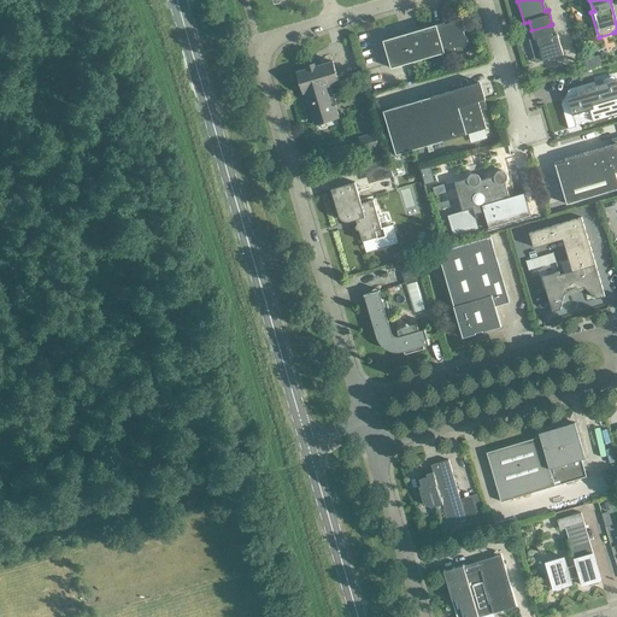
[(468,43),(468,42),(468,40),(466,37),(465,35),(464,33),(464,31),(465,30),(462,18),(451,21),(451,23),(445,24),(445,23),(383,41),(392,69),(454,50),(454,48),(457,47),(459,46),(462,47),(464,47),(465,46),(468,43)]
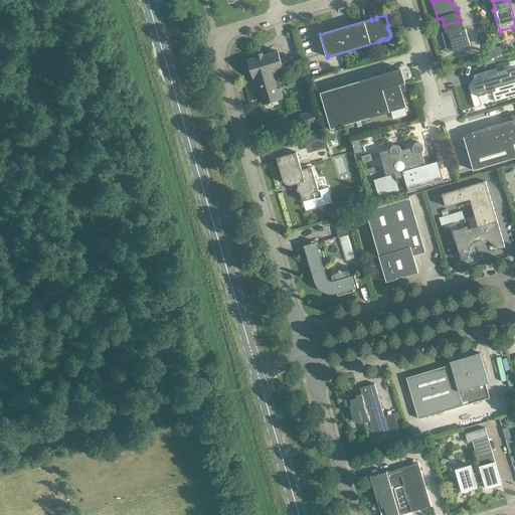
[(462,30),(459,21),(444,25),(446,33),(449,32),(454,51),(470,46),(465,29),(462,30)]
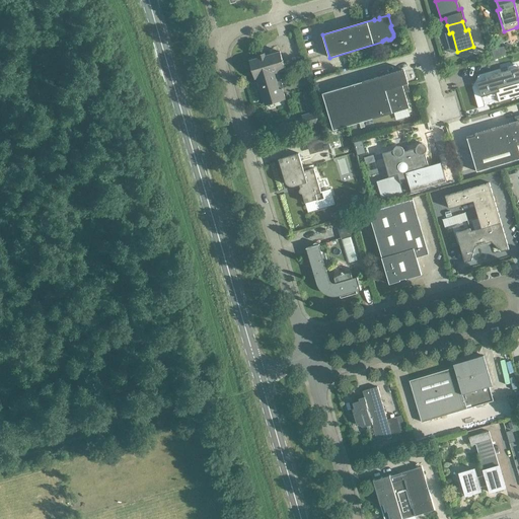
[(255,79),(256,78),(275,73),(285,70),(283,62),(284,61),(282,60),(280,52),(266,56),(265,54),(257,56),(258,58),(249,61),(252,68),(250,70),(252,71),(255,79)]
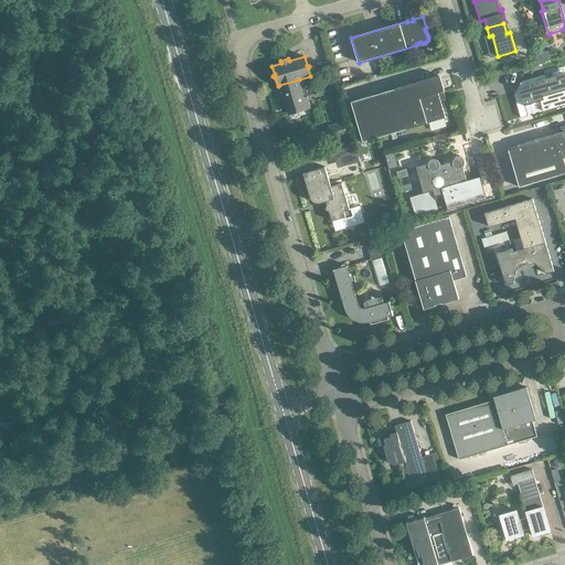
[(564,89),(564,73),(539,81),(543,97),(552,94),(552,96),(554,98),(555,99),(557,99),(561,98),(562,97),(563,95),(563,94),(563,92),(564,89)]
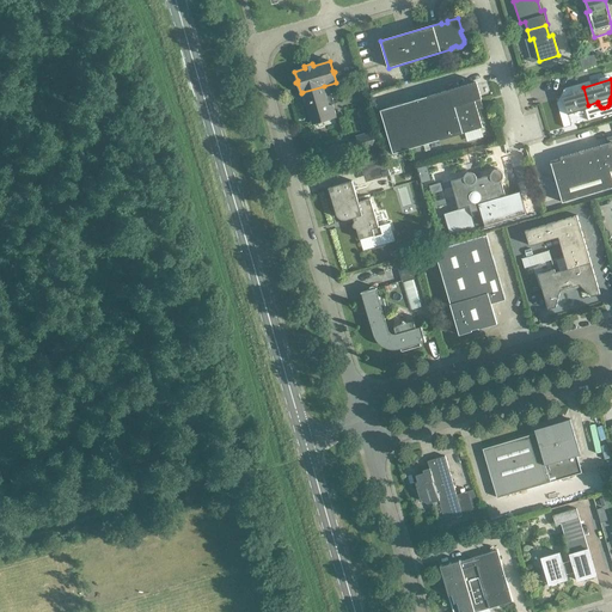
[(476,83),(456,89),(467,132),(483,128),(478,110),(483,109),(476,83)]
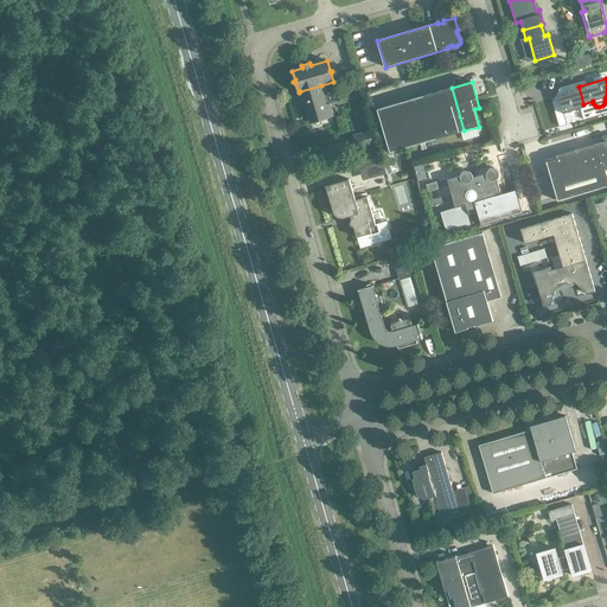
[(540,84),(542,97),(556,95),(554,82),(540,84)]
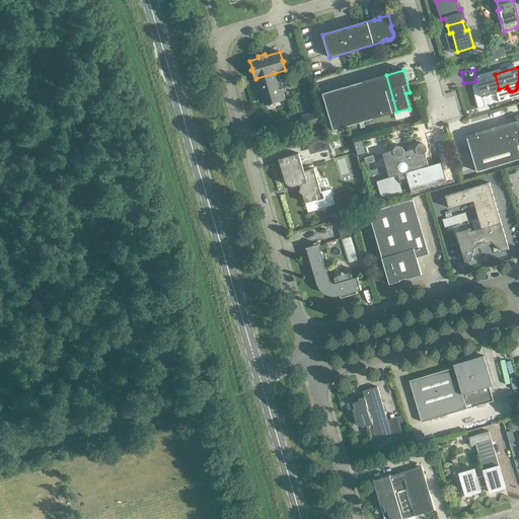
[(275,73),(256,78),(265,102),(275,99),(276,102),(285,99),(282,89),(279,89),(275,73)]
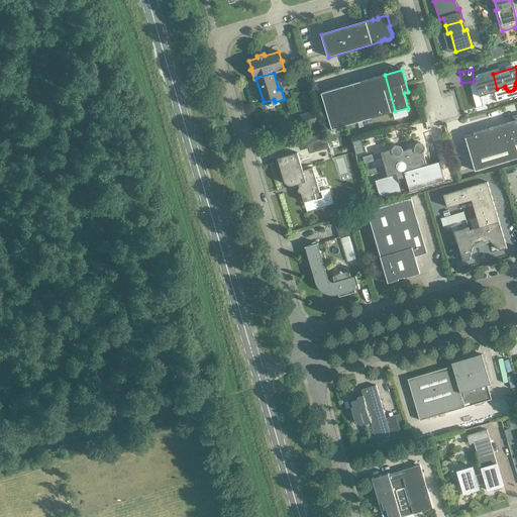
[(475,82),(480,97),(498,91),(497,89),(493,74),(483,77),(483,78),(484,77),(485,80),(475,82)]
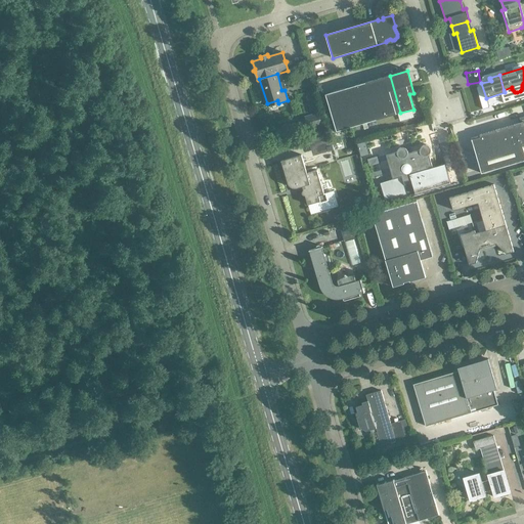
[(390,76),(325,94),(337,131),(400,113),(390,76)]
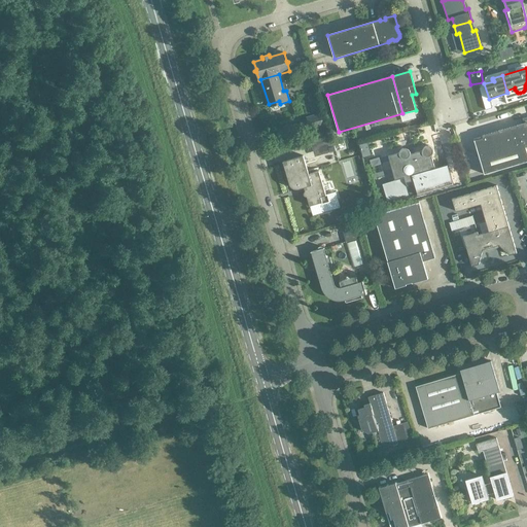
[(492,108),(490,101),(483,103),(485,110),(492,108)]
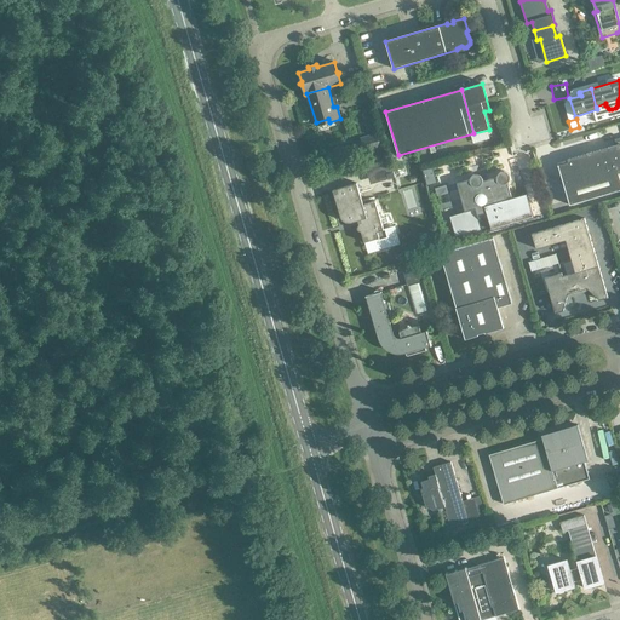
[(365,154),(382,149),(377,133),(361,138),(365,154)]
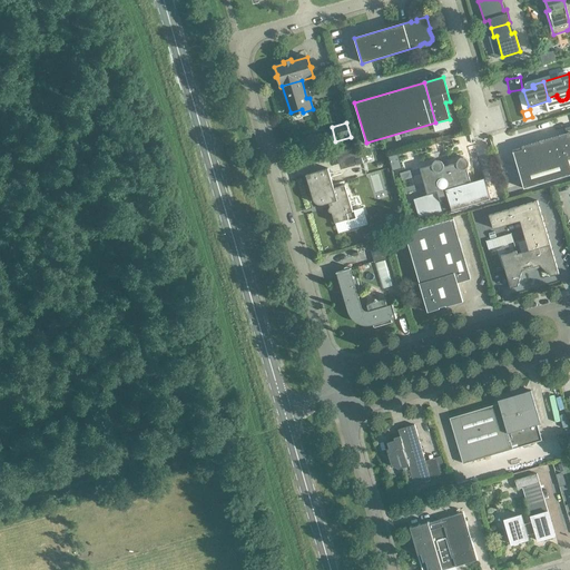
[(513,151),(523,189),(569,175),(569,165),(569,159),(561,135),(522,147),(522,149),(513,151)]
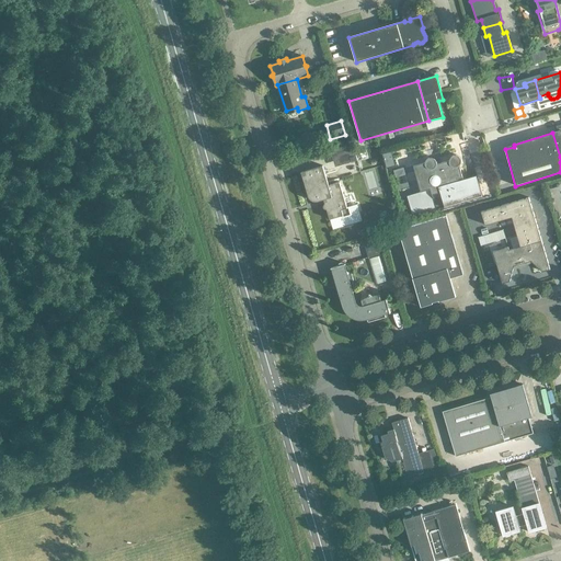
[(391,151),(382,155),(387,168),(395,164),(391,151)]
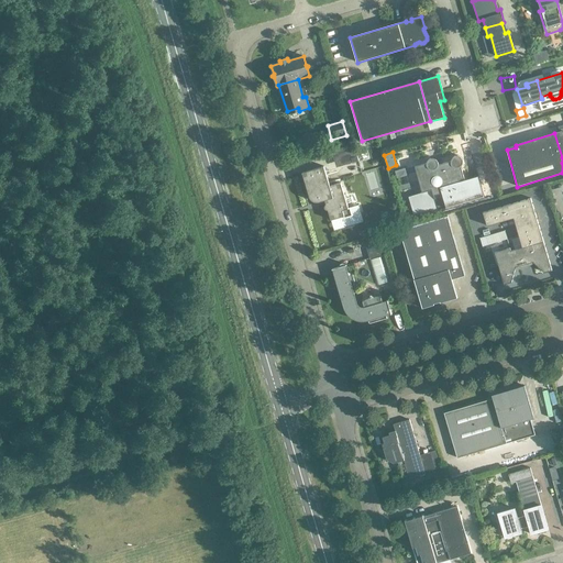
[(465,180),(461,166),(462,165),(463,164),(463,163),(463,162),(463,161),(463,159),(462,158),(462,157),(461,156),(460,156),(459,156),(459,155),(457,155),(456,155),(455,156),(454,156),(453,157),(452,158),(452,159),(451,161),(439,165),(439,164),(439,163),(439,162),(438,161),(438,159),(437,159),(435,158),(434,158),(433,158),(432,158),(431,158),(430,158),(429,159),(428,159),(428,161),(427,162),(427,163),(415,166),(419,180),(417,181),(420,194),(432,190),(438,210),(485,197),(478,176),(465,180)]
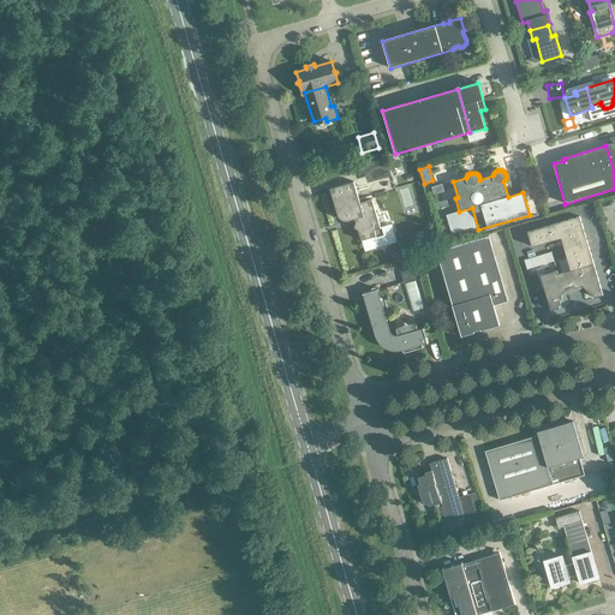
[(357,230),(358,230),(362,240),(376,237),(376,239),(386,236),(382,227),(381,227),(372,199),(360,203),(354,181),(330,189),(338,215),(339,216),(340,218),(341,219),(341,220),(344,220),(346,221),(347,221),(348,221),(356,219),(357,224),(356,225),(354,225),(354,226),(354,227),(354,228),(356,230),(357,230)]
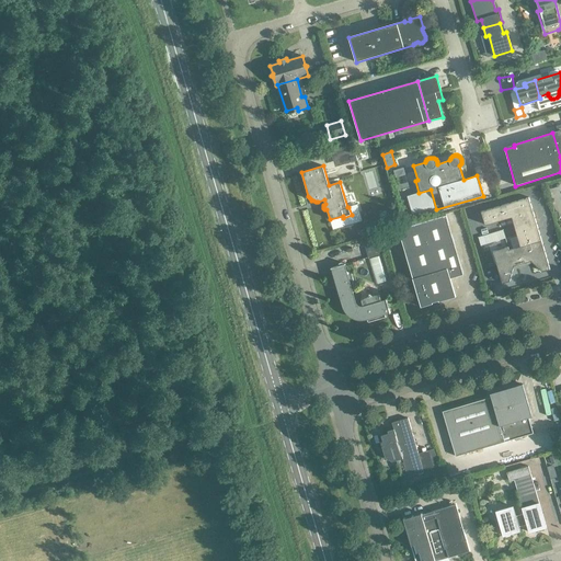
[(393,171),(396,178),(397,178),(404,175),(405,175),(403,168),(393,171)]
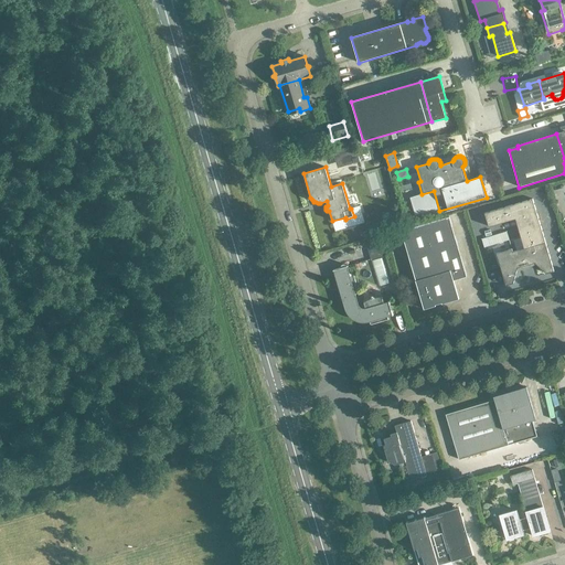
[(489,227),(515,219),(524,248),(513,252),(512,248),(497,253),(505,286),(513,283),(518,267),(534,263),(546,274),(554,272),(533,199),(484,213),(489,227)]
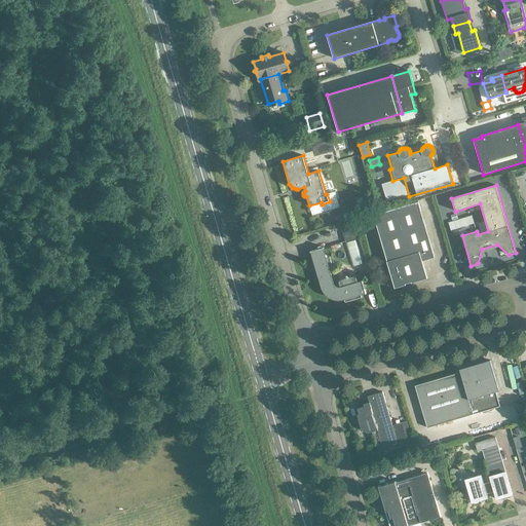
[(435,258),(418,201),(374,215),(387,261),(395,288),(427,278),(422,261),(435,258)]
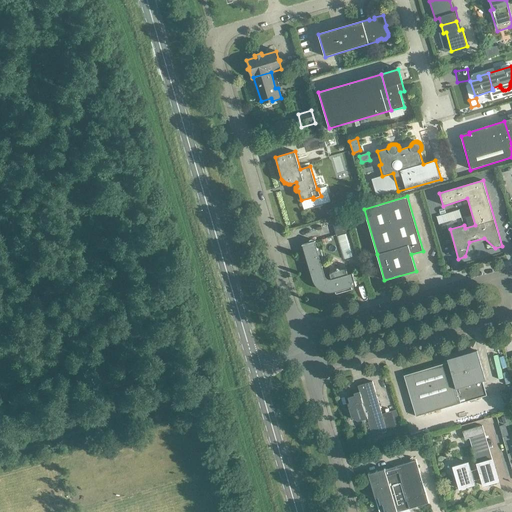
[(351,231),(347,219),(333,223),(336,235),(351,231)]
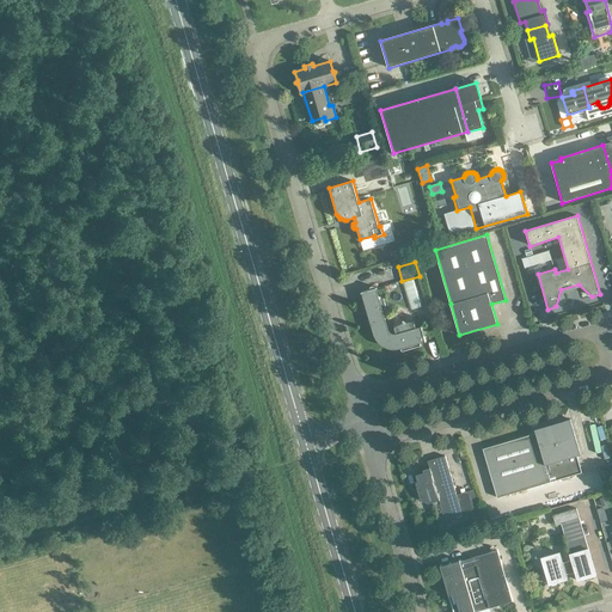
[(415,280),(402,283),(410,311),(422,307),(415,280)]
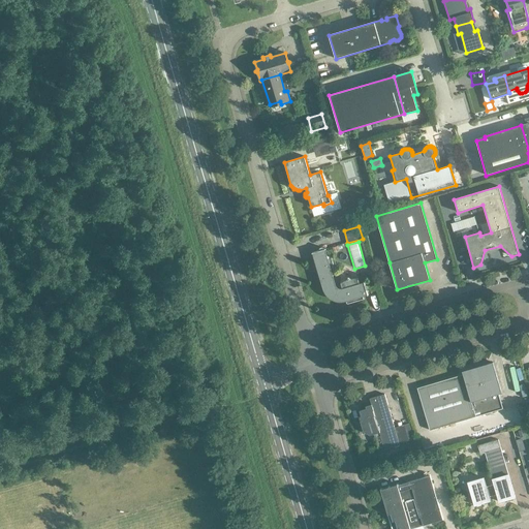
[(345,300),(342,289),(341,289),(340,289),(339,289),(338,288),(337,288),(336,287),(335,286),(335,285),(333,276),(336,275),(330,254),(327,255),(324,249),(323,248),(322,248),(322,247),(321,248),(320,248),(319,249),(319,250),(319,251),(314,252),(316,258),(313,259),(318,280),(322,279),(324,287),(324,288),(327,292),(329,296),(330,296),(333,299),(337,300),(338,300),(341,301),(345,300)]
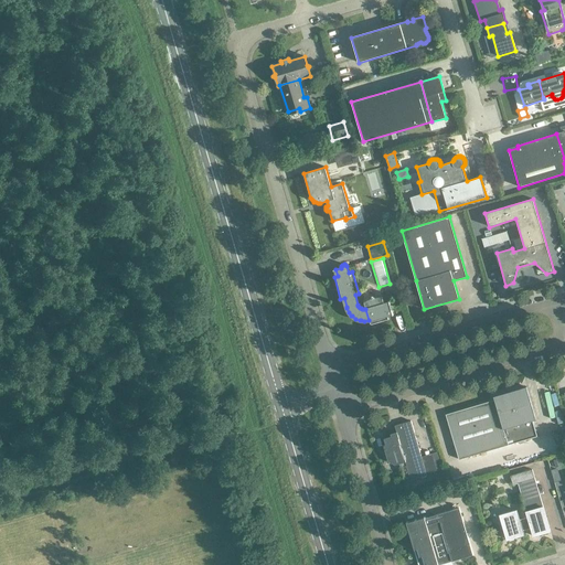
[(365,309),(369,320),(371,326),(388,320),(387,315),(393,313),(392,310),(393,310),(393,309),(394,308),(393,307),(393,306),(392,306),(392,305),(391,305),(390,305),(390,302),(384,304),(382,298),(380,298),(376,298),(374,298),(372,297),(371,299),(368,301),(364,302),(365,309)]
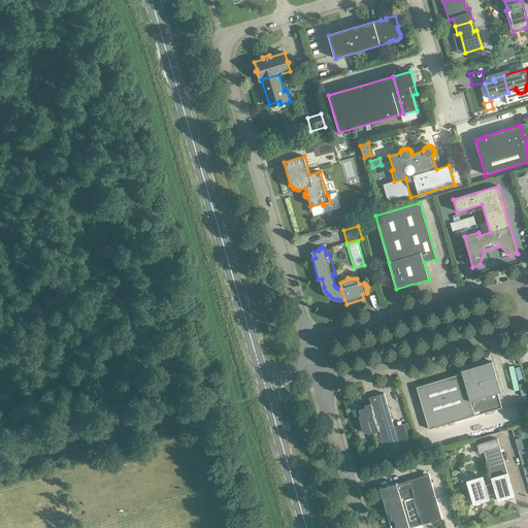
[(461,370),(462,374),(474,416),(502,408),(498,393),(501,392),(492,361),(461,370)]
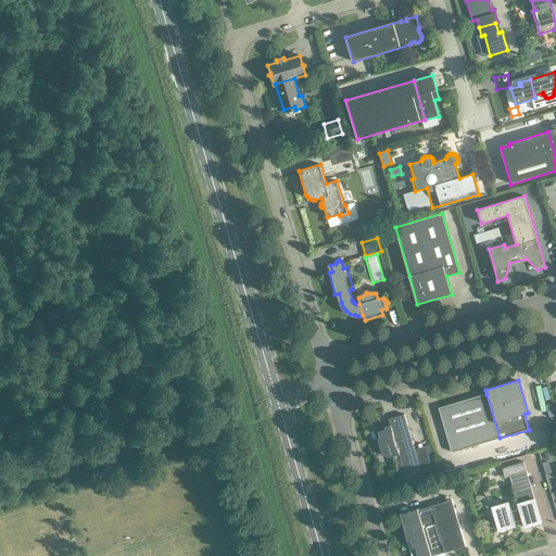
[(500,438),(487,394),(439,408),(452,452),(500,438)]
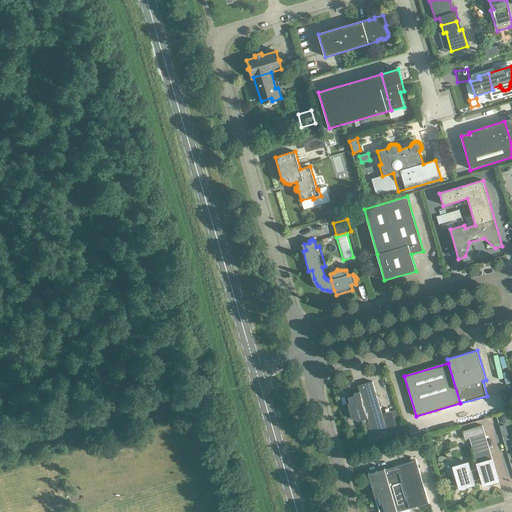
[(366,436),(387,431),(372,381),(357,386),(359,391),(354,393),(354,396),(348,397),(349,403),(347,403),(352,418),(358,421),(362,420),(366,436)]
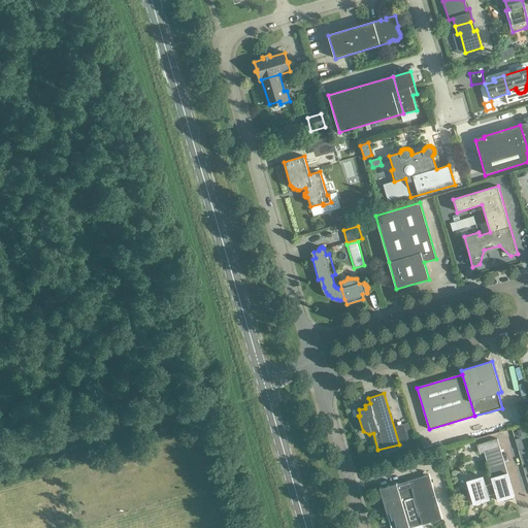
[(408,423),(403,424),(408,440),(408,441),(414,440),(408,423)]
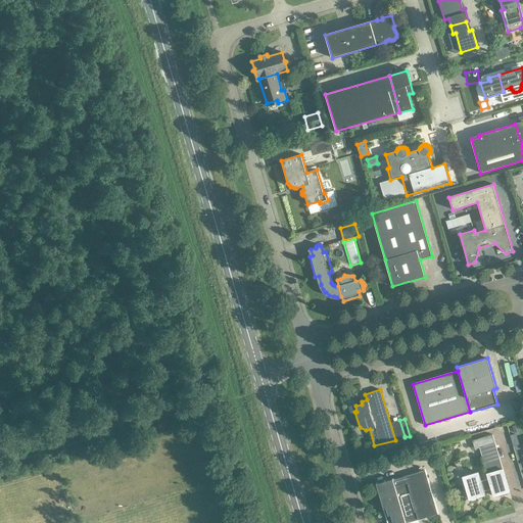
[(512,426),(514,432),(520,431),(518,424),(512,426)]
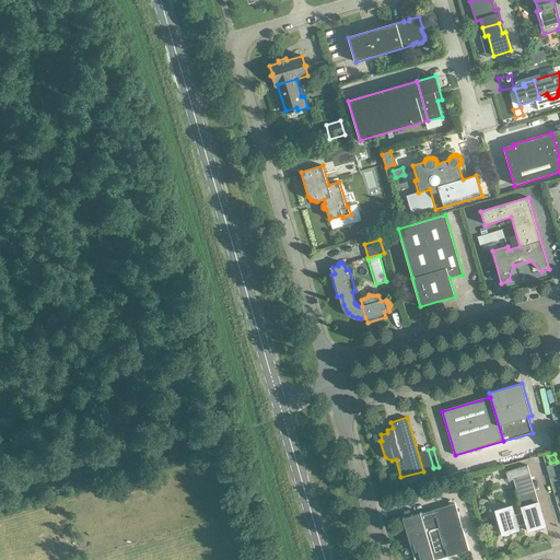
[(546,526),(529,474),(527,466),(505,471),(508,480),(513,479),(523,513),(525,522),(528,532),(546,526)]
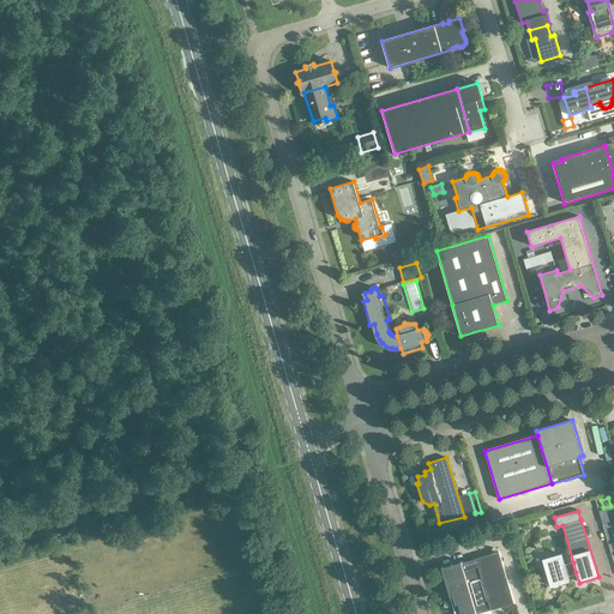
[(476,613),(491,609),(491,611),(513,603),(499,553),(462,564),(462,563),(441,569),(455,613),(476,613)]
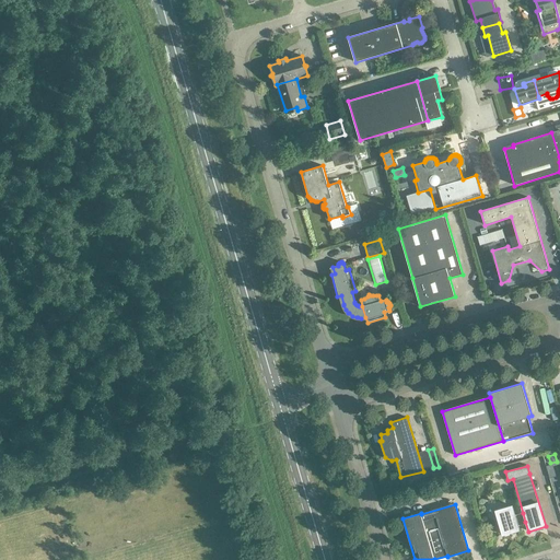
[(525,522),(523,513),(515,515),(512,505),(496,511),(502,535),(520,531),(517,524),(525,522)]
